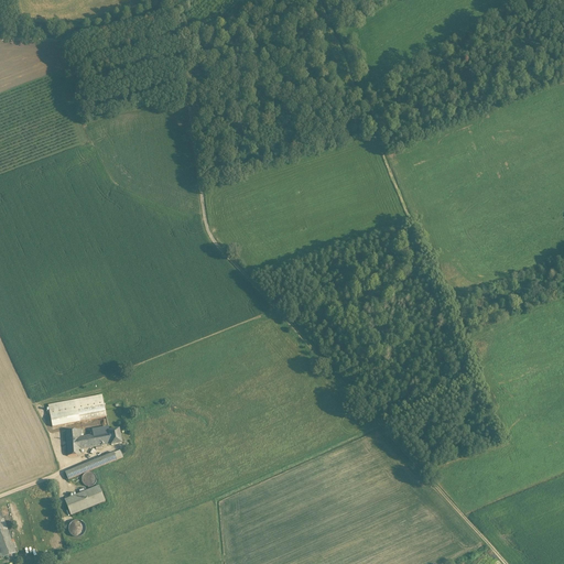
[(102,396),(49,407),(50,416),(77,411),(104,405),(102,396)]
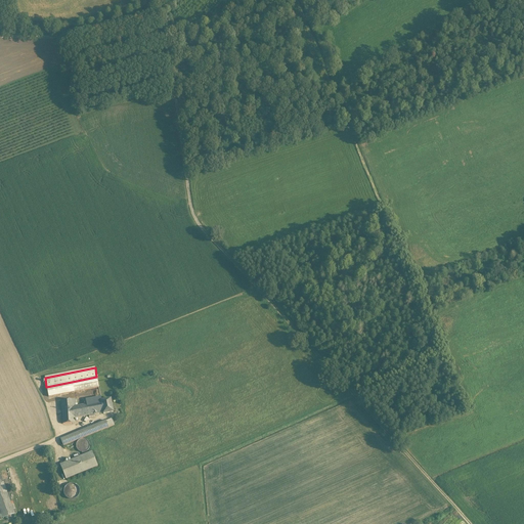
[(96,377),(72,382),(74,392),(98,388),(96,377)]
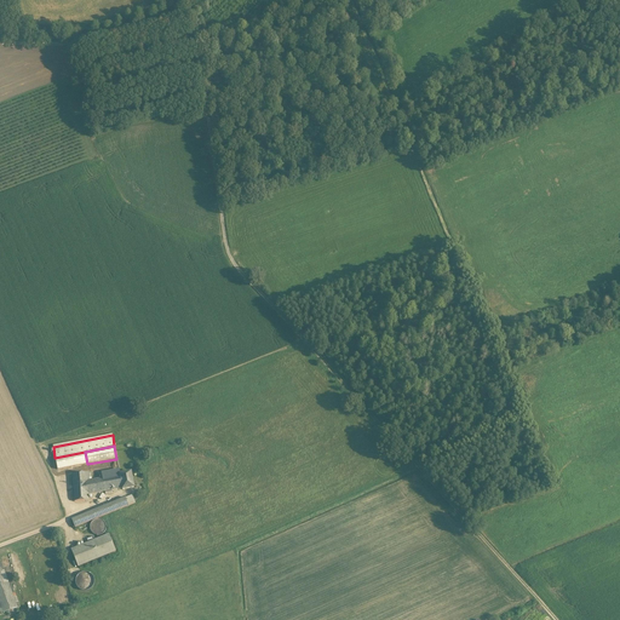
[(85,452),(55,458),(57,470),(87,464),(85,452)]
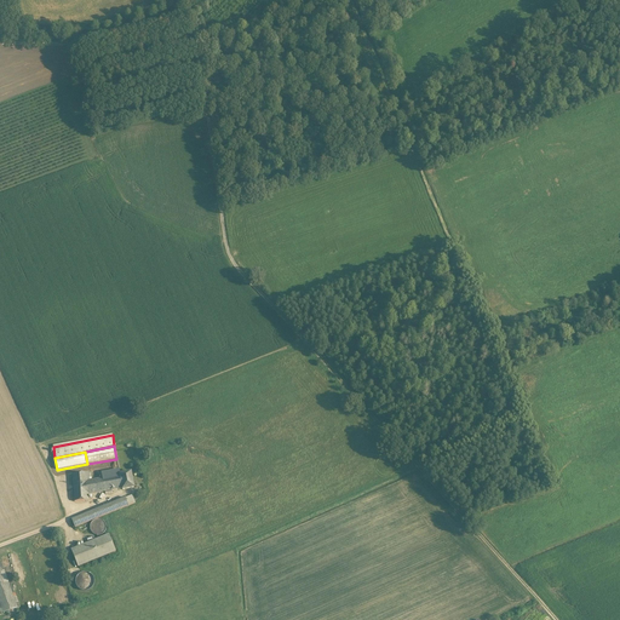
[(119,470),(102,474),(102,478),(90,481),(89,472),(73,475),(74,503),(89,501),(89,495),(105,492),(105,495),(113,494),(113,491),(122,489),(120,474),(119,470)]
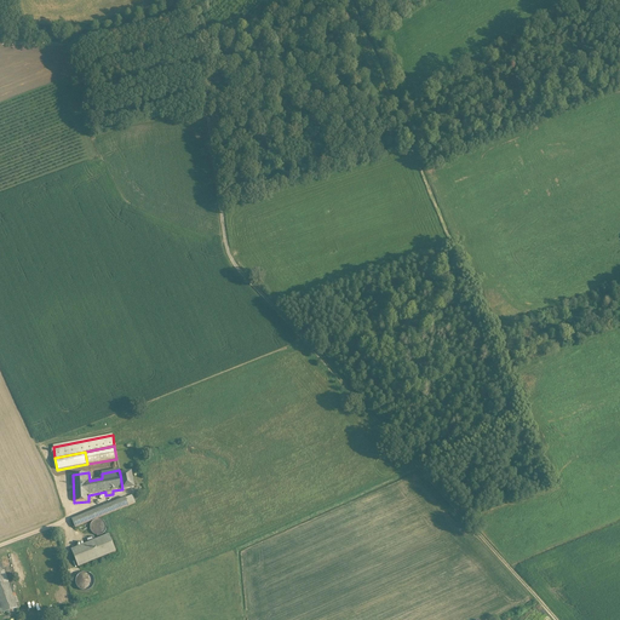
[(120,474),(122,489),(133,488),(131,472),(120,474)]
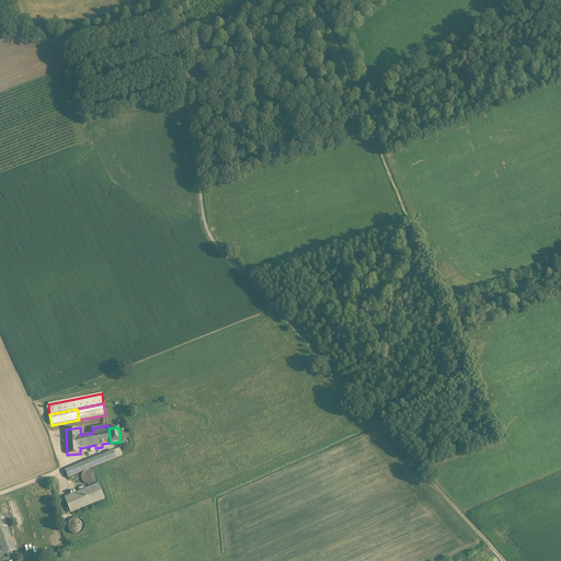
[(114,450),(65,470),(68,478),(116,458),(114,450)]
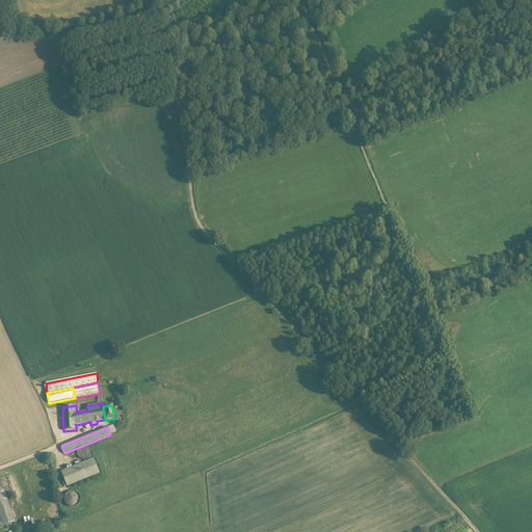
[(86,447),(85,446),(84,446),(82,447),(81,447),(80,447),(79,448),(79,449),(78,450),(77,451),(77,452),(77,453),(77,454),(77,455),(78,455),(78,456),(78,457),(79,457),(80,458),(80,459),(81,459),(83,460),(84,460),(85,460),(86,459),(87,459),(88,458),(89,457),(90,456),(90,455),(90,454),(90,453),(90,452),(90,451),(90,450),(89,449),(88,448),(87,447),(86,447)]
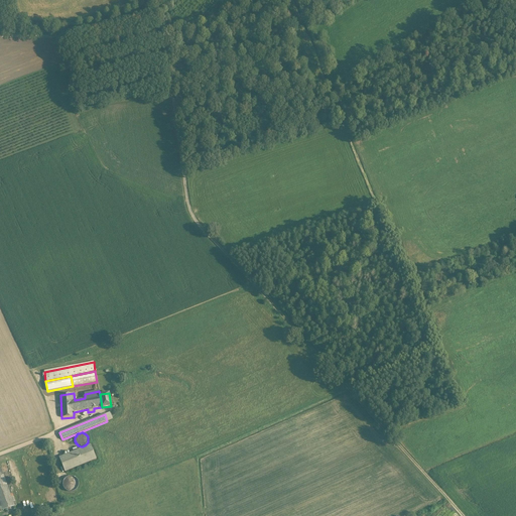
[(91,444),(59,458),(65,472),(97,460),(91,444)]
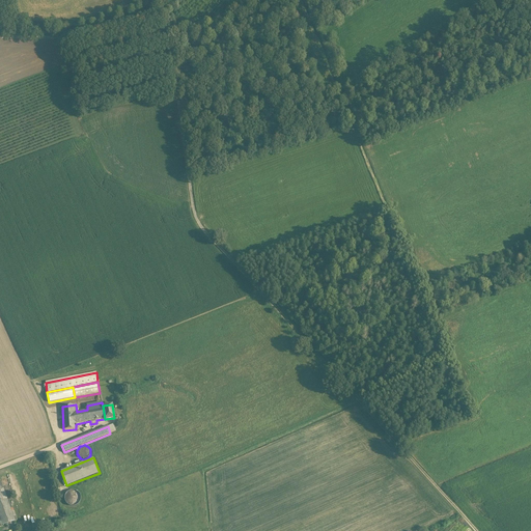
[(15,521),(2,486),(0,487),(0,515),(3,525),(15,521)]
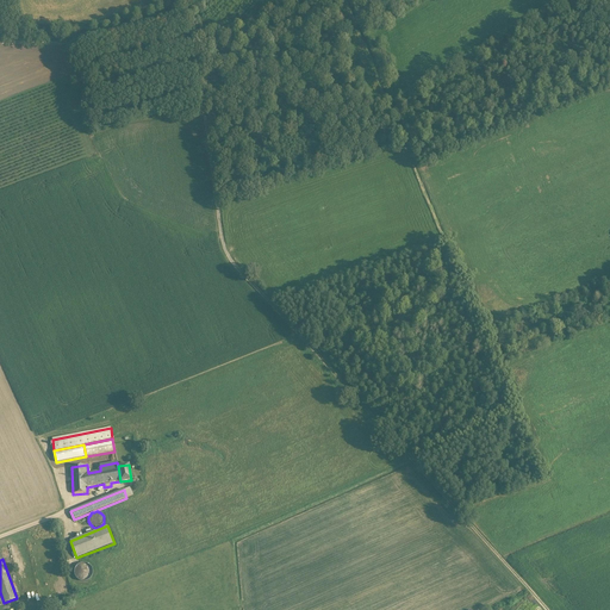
[(81,582),(92,577),(86,561),(74,566),(81,582)]
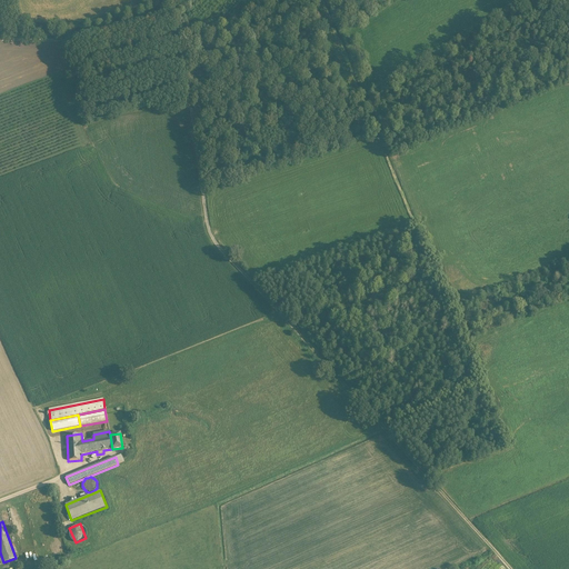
All buildings are outlined.
